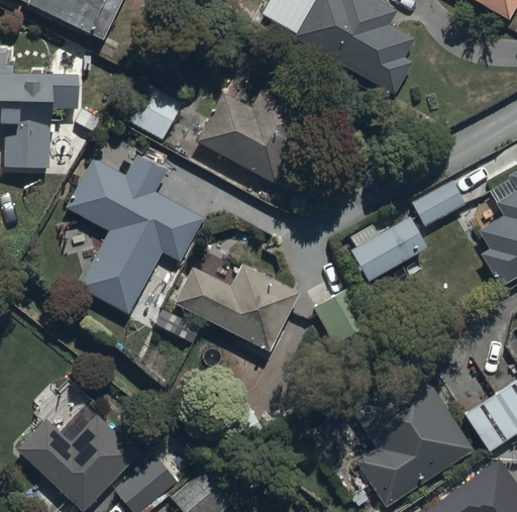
[(22,0),(102,39),(121,0),(22,0)]
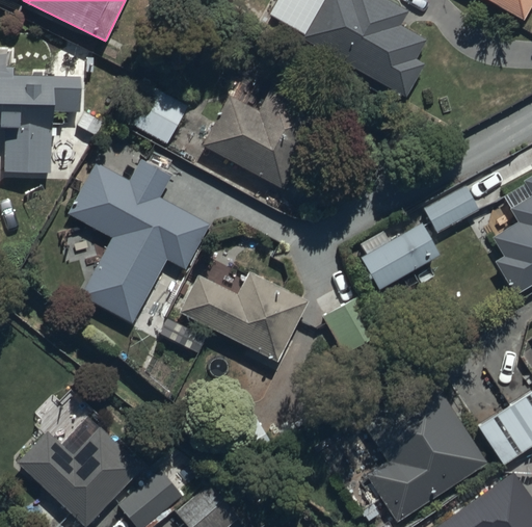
[(407,11),(387,0),(345,0),(318,48),(405,98),(425,63),(416,58),(426,40),(400,25),(407,11)]
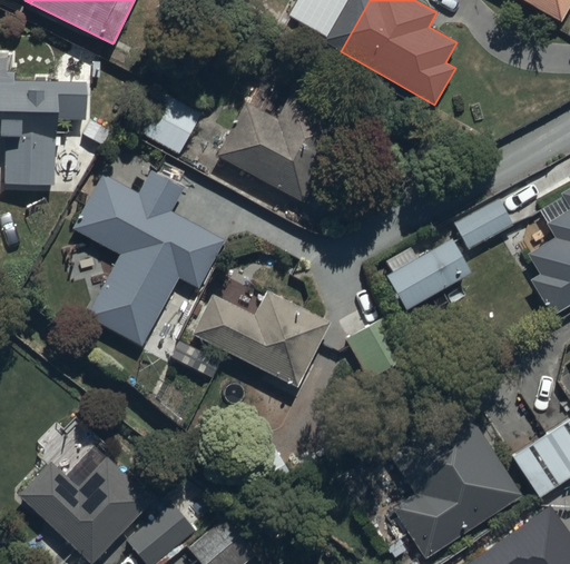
[(569,0),(517,0),(564,26),(569,16),(569,0)]
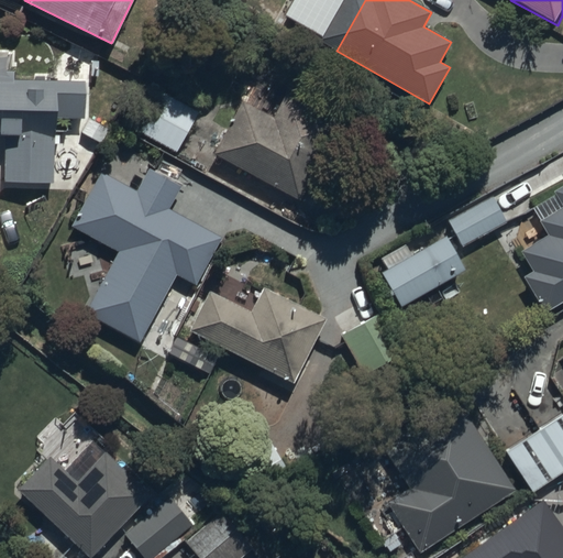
[(54,190),(57,126),(86,127),(87,90),(15,87),(17,79),(0,78),(0,144),(8,144),(6,188),(54,190)]
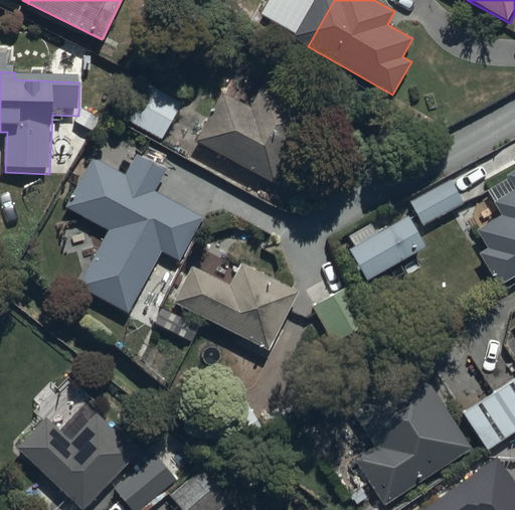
[(133,76),(112,113),(161,140),(181,104),(133,76)]
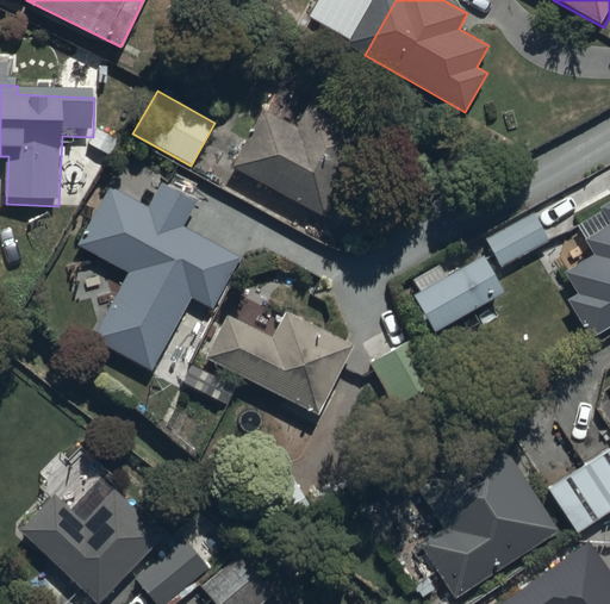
[(262,111),(231,167),(323,217),(368,134),(311,101),(304,113),(286,104),(278,119),(262,111)]
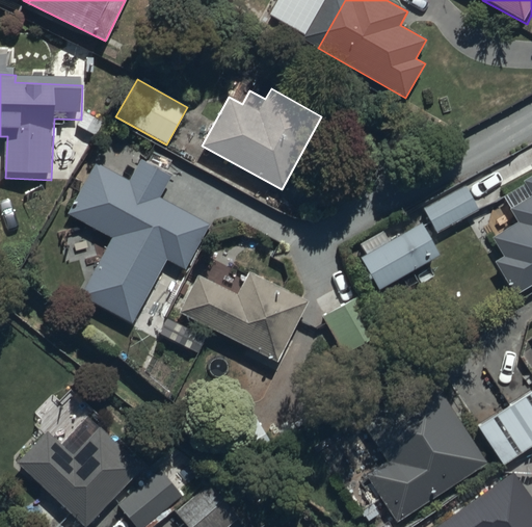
[(95,164),(68,215),(111,239),(82,294),(132,321),(166,259),(185,269),(208,227),(159,200),(171,176),(142,160),(129,184),(95,164)]
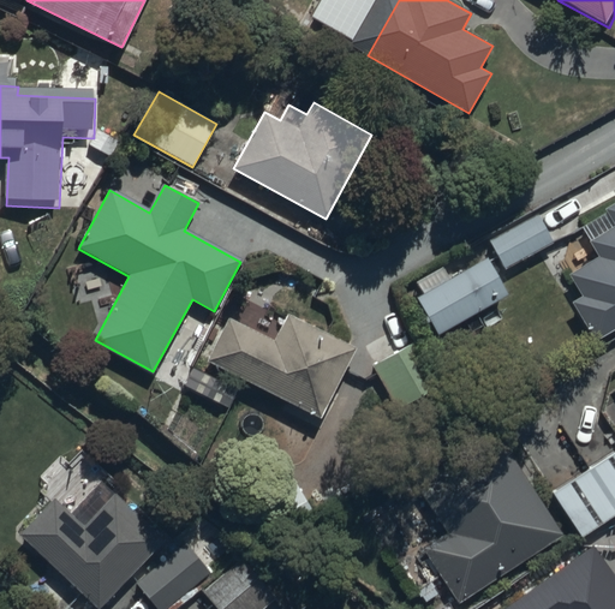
[(575,300),(597,339),(614,328),(614,201),(604,208),(607,213),(583,226),(601,256),(571,273),(584,296),(575,300)]
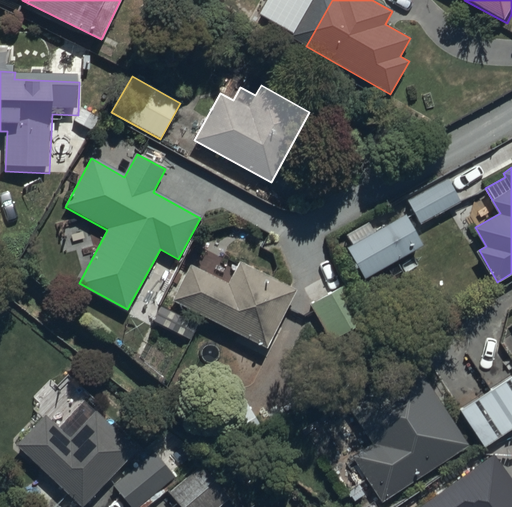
[(408,200),(420,223),(459,203),(447,180),(408,200)]
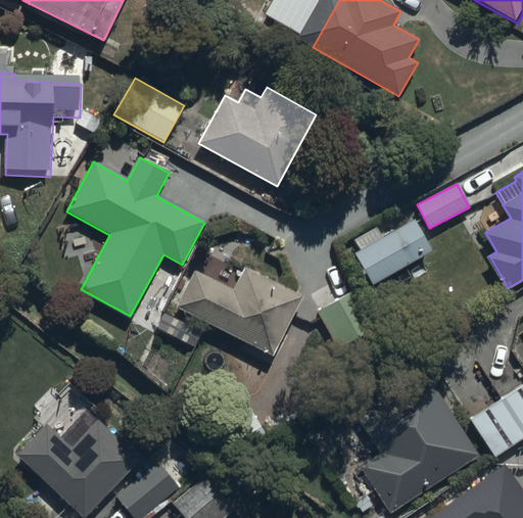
[(354,251),(373,284),(433,250),(415,219),(382,237),(376,227),(352,240),(358,249),(354,251)]
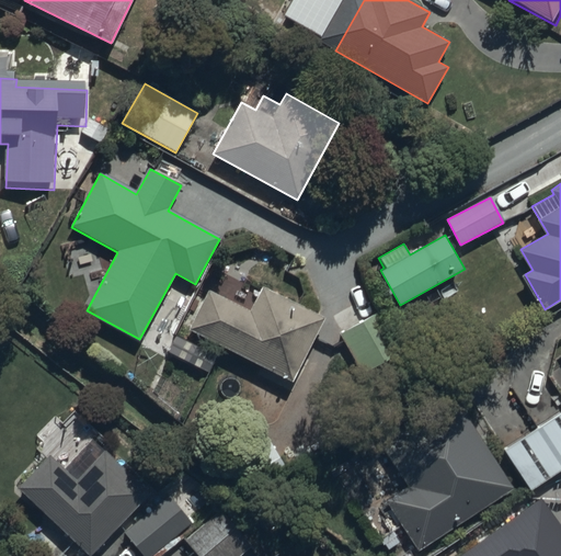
[(207,290),(187,329),(293,381),(324,316),(267,288),(255,314),(207,290)]
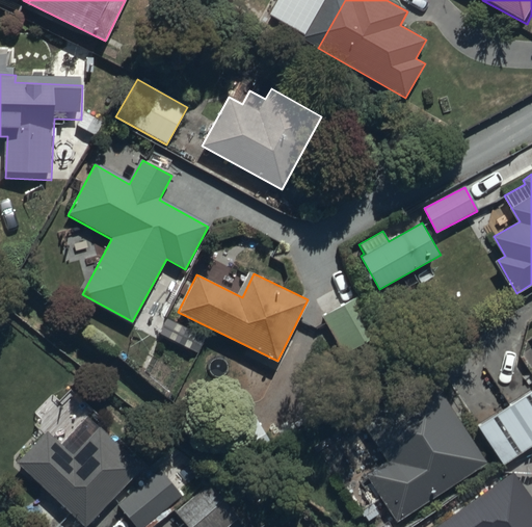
[(166,321),(159,336),(196,354),(204,340),(166,321)]
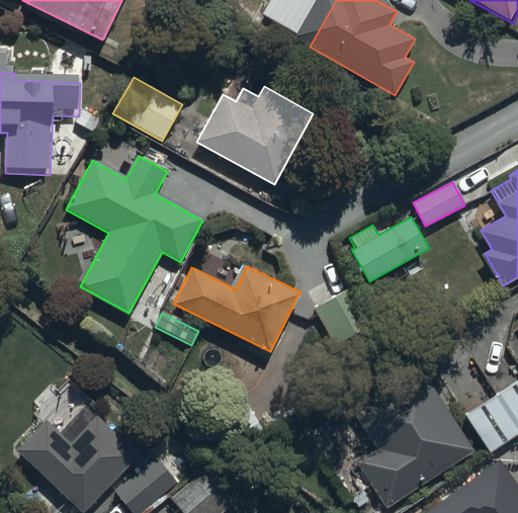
[(359,461),(387,507),(475,451),(425,373),(356,417),(377,450),(359,461)]
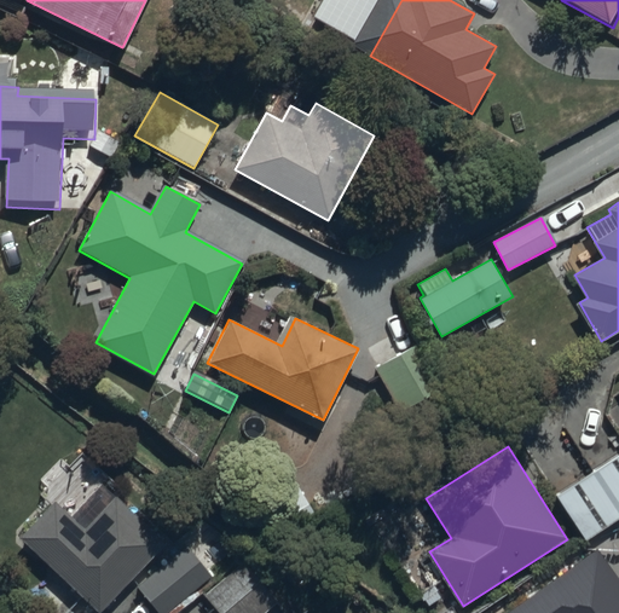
[(618,455),(556,497),(584,539),(618,516),(618,455)]
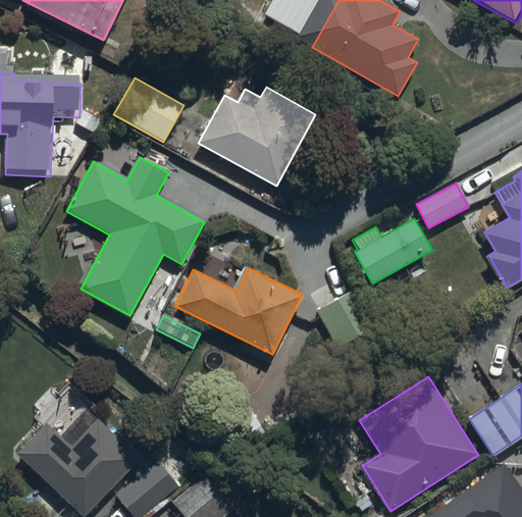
[(46,423),(17,453),(82,516),(84,516),(140,459),(97,418),(70,447),(46,423)]
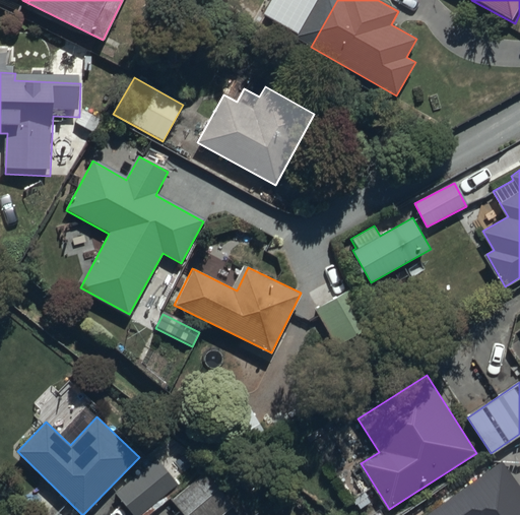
[(157,462),(115,495),(130,514),(140,514),(176,487),(157,462)]
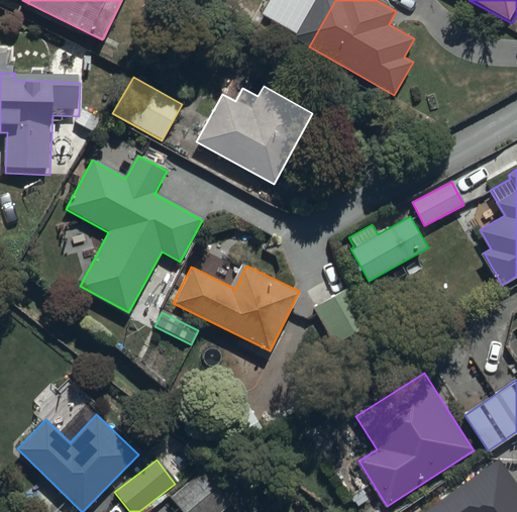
[(516,511),(516,497),(498,471),(438,511),(516,511)]
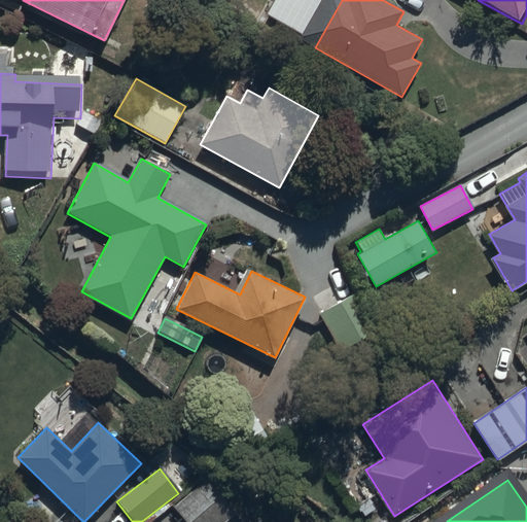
[(179,520),(180,521),(236,521),(238,520),(215,491),(179,520)]
